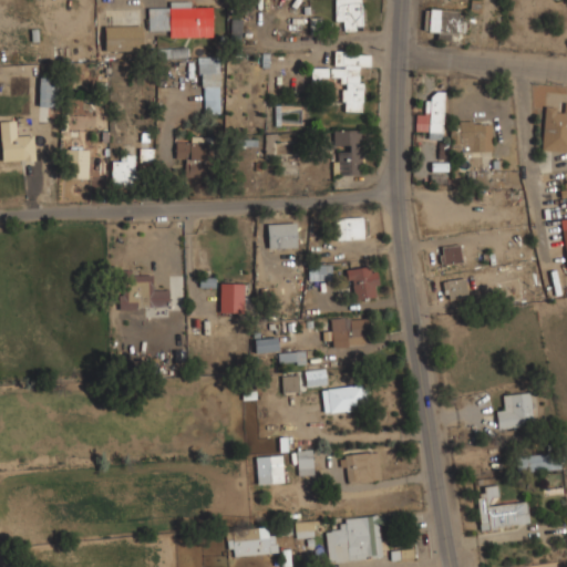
[(342,31),(360,31),(360,0),(333,0),(333,21),(342,21),(342,31)]
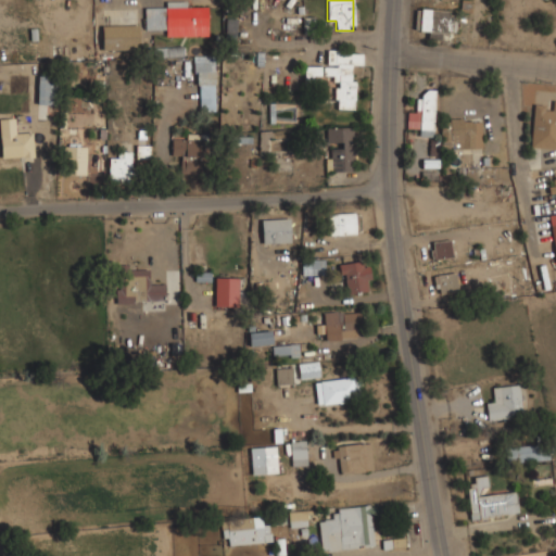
[(206,5),(143,5),(143,30),(164,30),(164,35),(206,36),(206,5)]
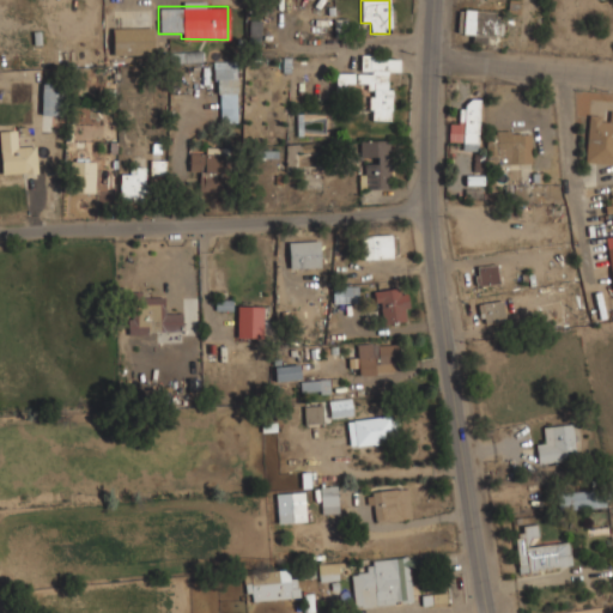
[(471,42),(486,42),(486,35),(497,35),(497,10),(459,10),(459,34),(471,34),(471,42)]
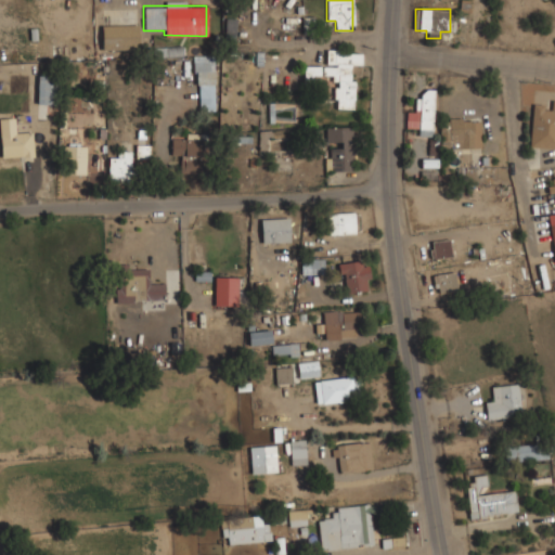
[(234,35),(234,18),(226,18),(226,35),(234,35)]
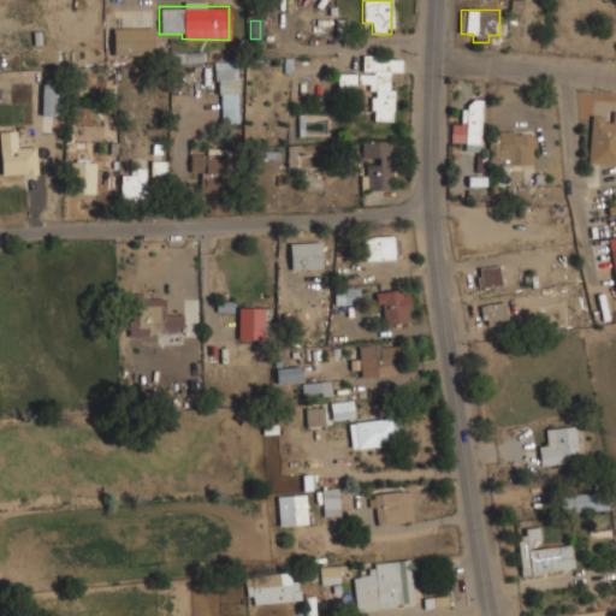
[(111,54),(153,54),(153,27),(111,27),(111,54)]
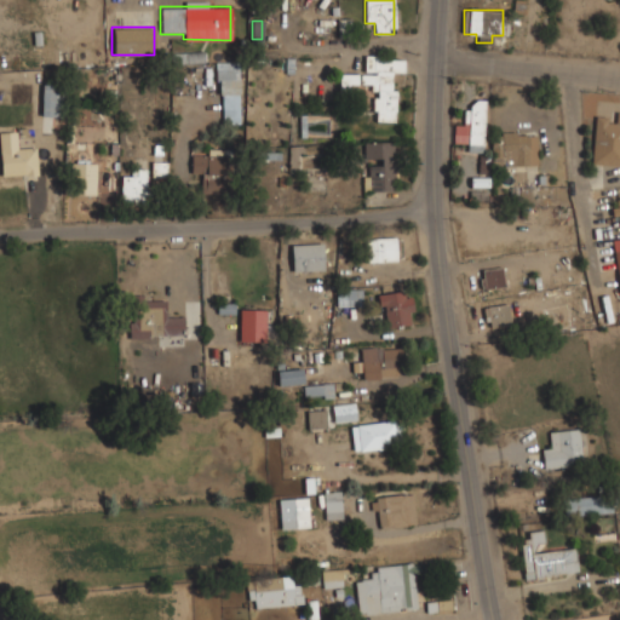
[(339,73),(338,93),(351,93),(351,84),(373,85),(372,121),(394,122),(395,72),(403,72),(405,57),(365,56),(363,74),(339,73)]
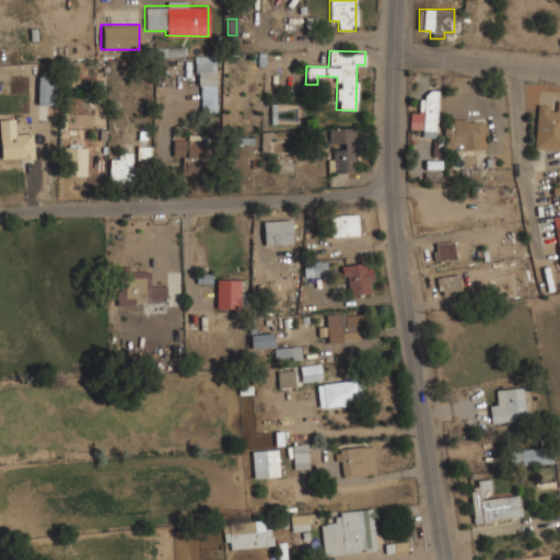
[(217,112),(217,56),(195,56),(195,112),(217,112)]
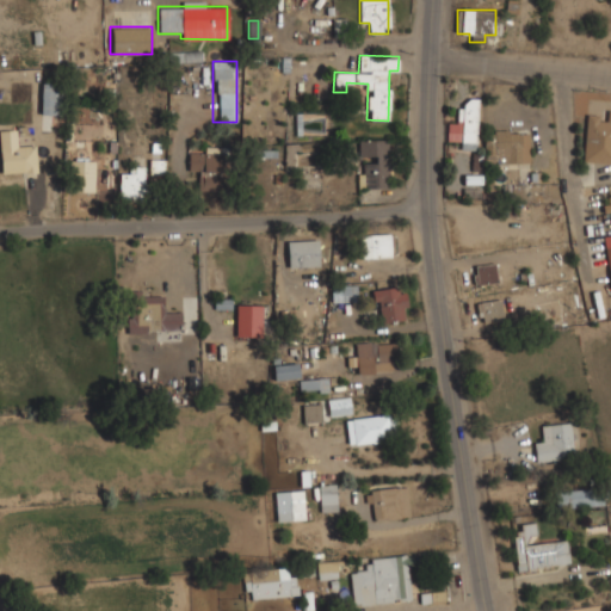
[(60,115),(60,82),(39,82),(39,115),(60,115)]
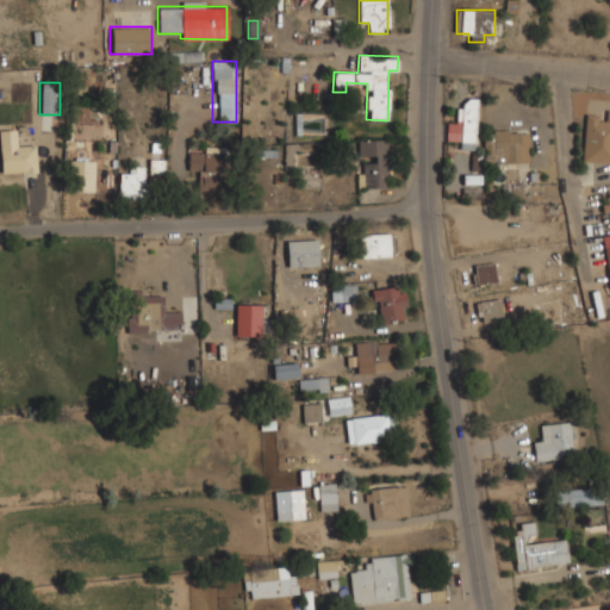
[(446,123),(446,139),(459,139),(458,148),(475,149),(477,98),(459,98),(458,123),(446,123)]
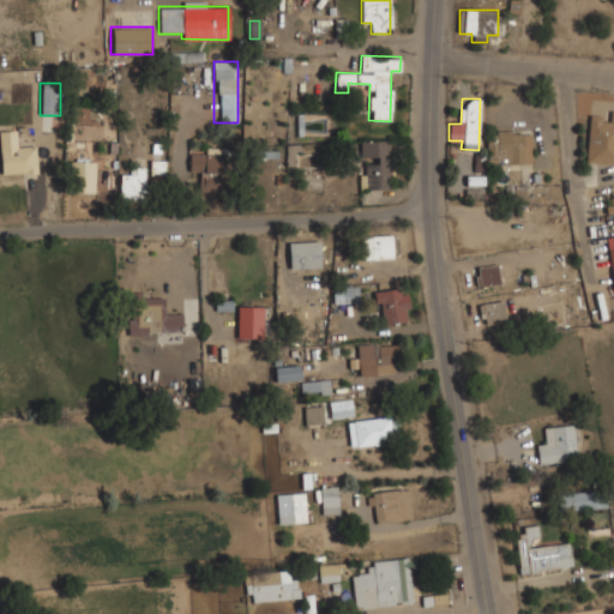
[(585,162),(613,163),(613,112),(609,112),(608,118),(588,116),(585,162)]
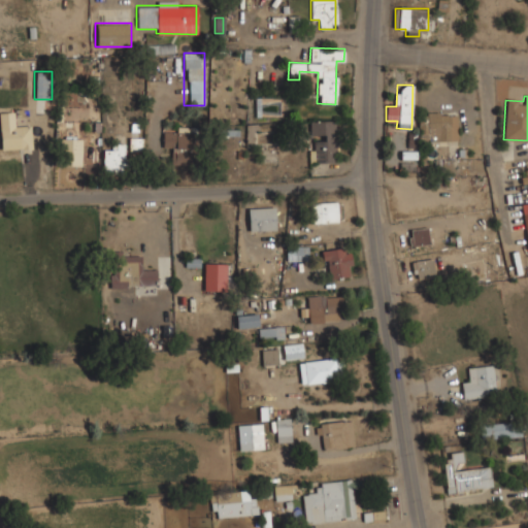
[(282,98),(254,98),(254,117),(282,117),(282,98)]
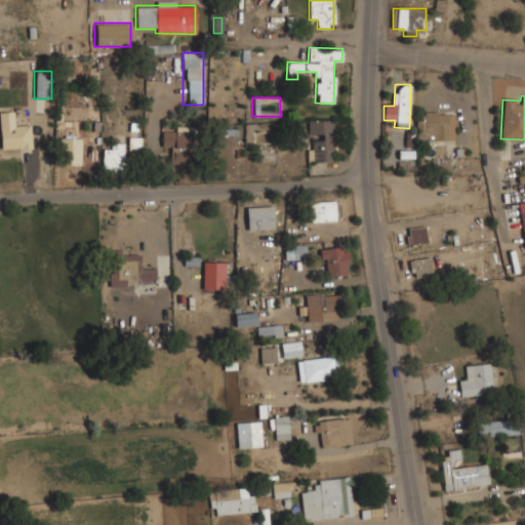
[(453,112),(415,112),(415,140),(453,140),(453,112)]
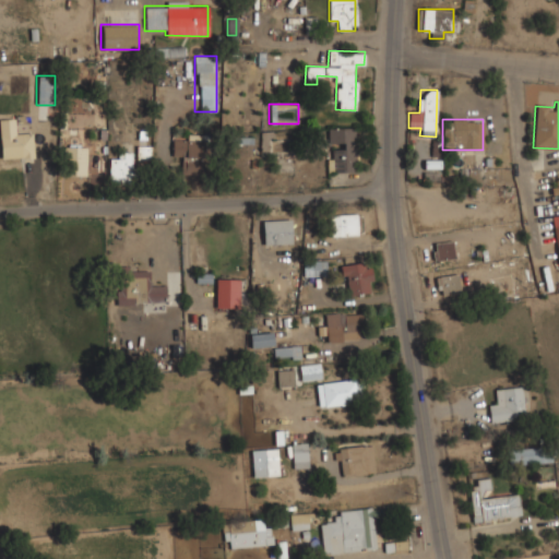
[(355,128),(326,128),(326,147),(328,147),(328,174),(355,174),(355,128)]
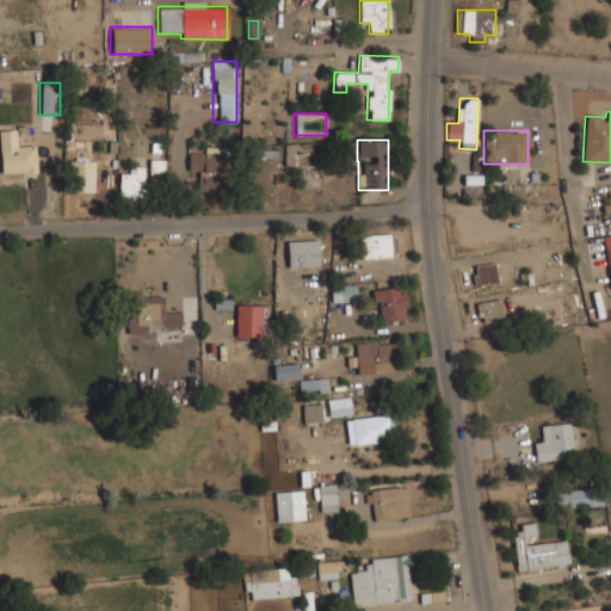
[(0,172),(35,172),(35,144),(0,144),(0,172)]
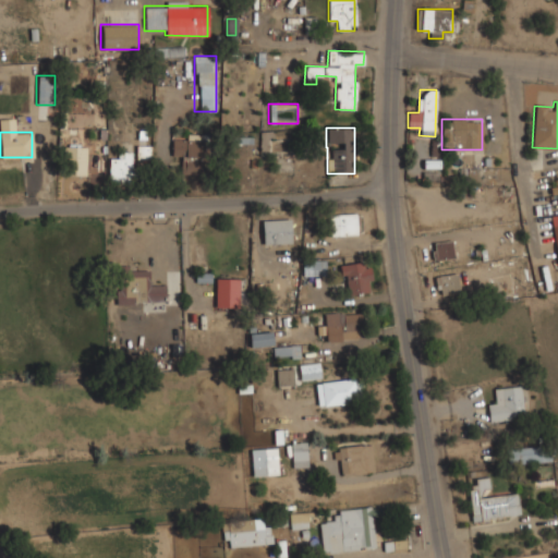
[(170,156),(181,156),(181,172),(202,172),(202,137),(170,137),(170,156)]
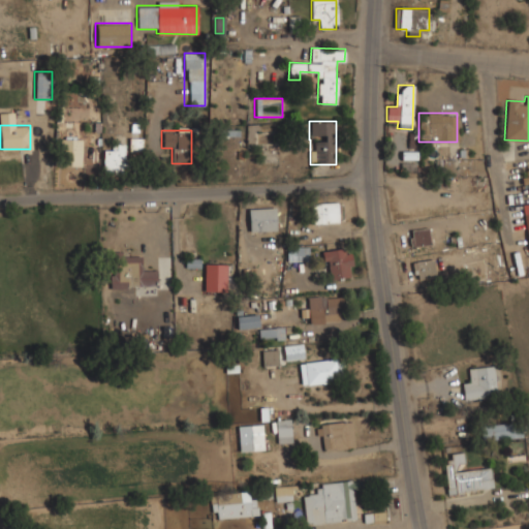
[(60,165),(80,165),(80,137),(60,137),(60,165)]
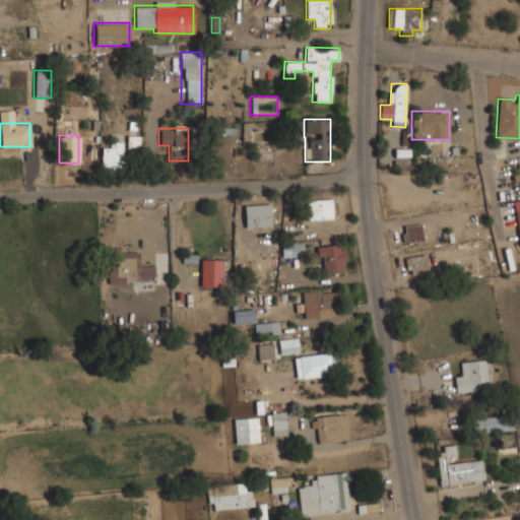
[(138,136),(127,138),(128,148),(139,147),(138,136)]
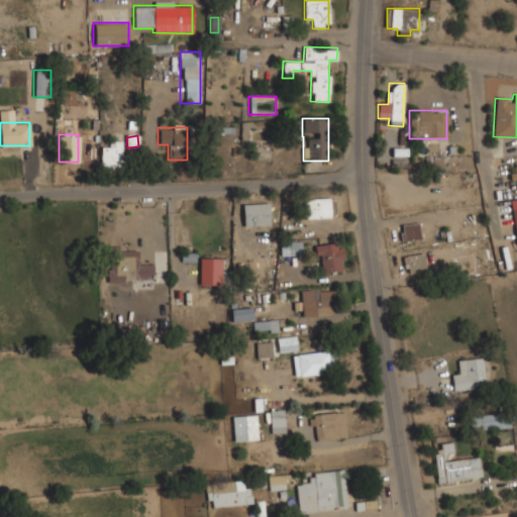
[(122,141),(100,141),(100,169),(122,169),(122,141)]
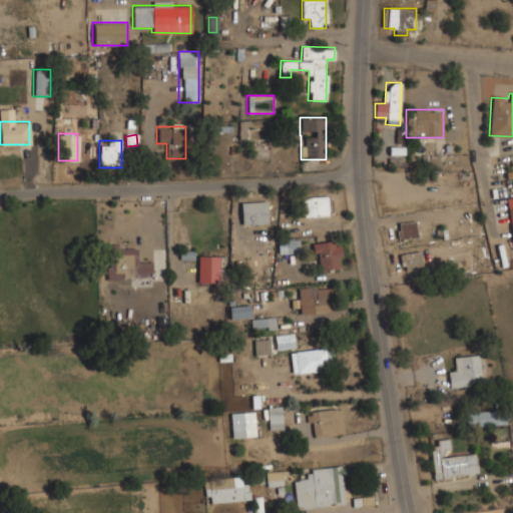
[(512,183),(512,165),(504,167),(506,179),(512,178),(512,183)]
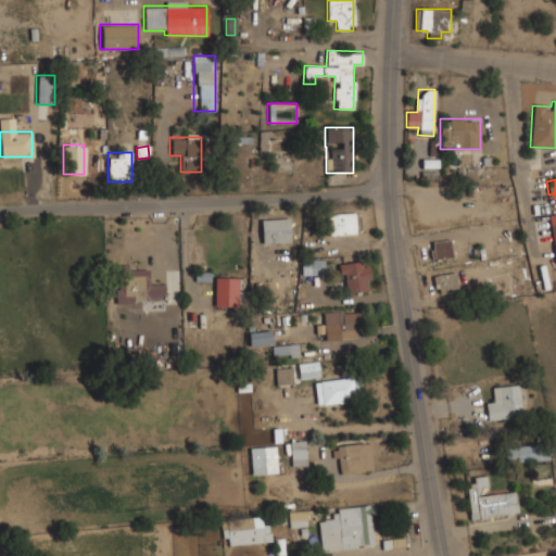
[(328,213),(328,235),(358,235),(358,213),(328,213)]
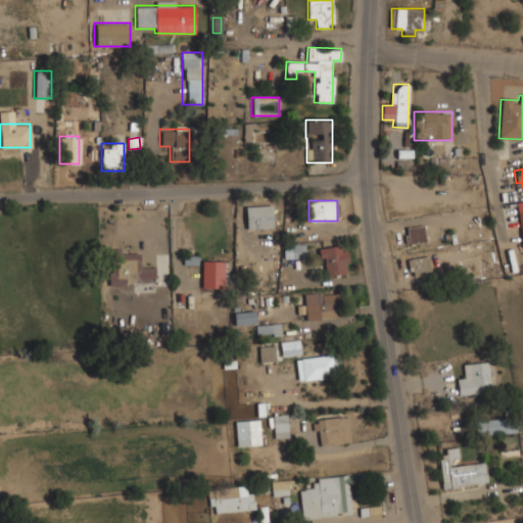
[(245,228),(272,228),(272,205),(245,205),(245,228)]
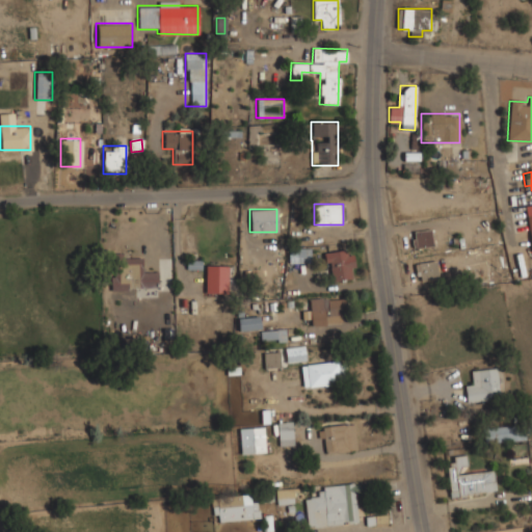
[(431,229),(411,230),(413,247),(432,246),(431,229)]
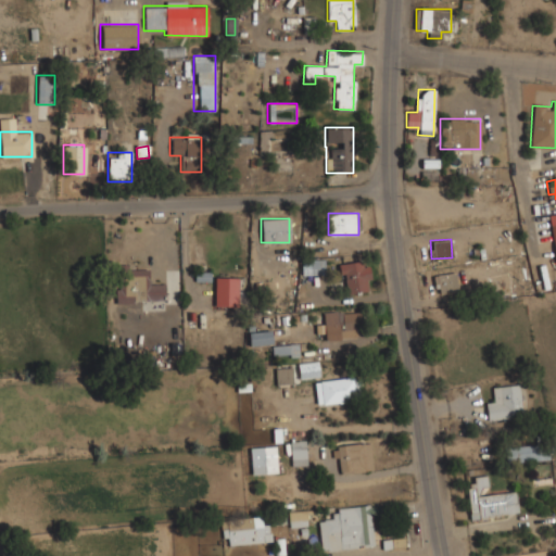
[(324,257),(301,257),(301,275),(324,275),(324,257)]
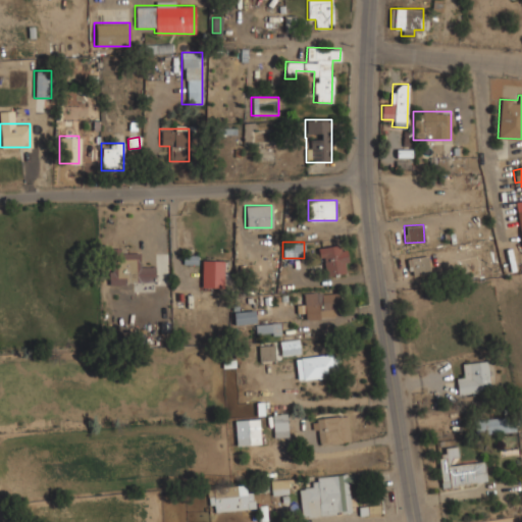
[(322,276),(348,272),(344,243),(317,248),(322,276)]
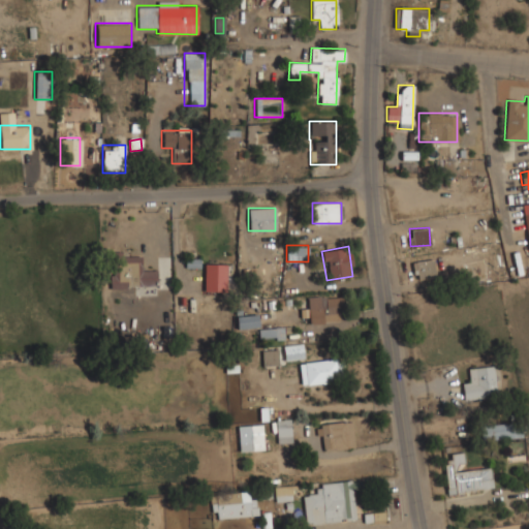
[(142,268),(142,255),(109,255),(110,287),(157,287),(156,268),(142,268)]
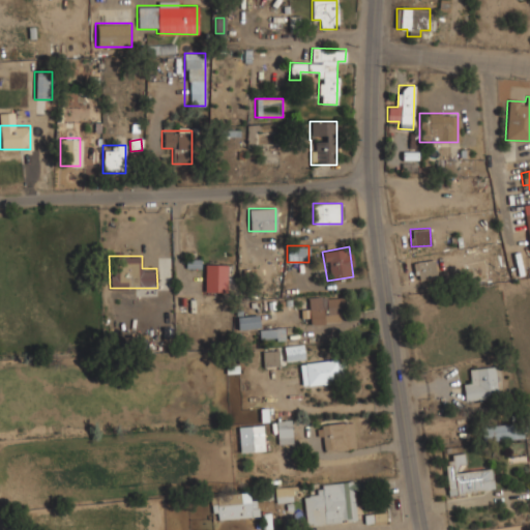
[(413,262),(415,280),(436,277),(434,259),(413,262)]
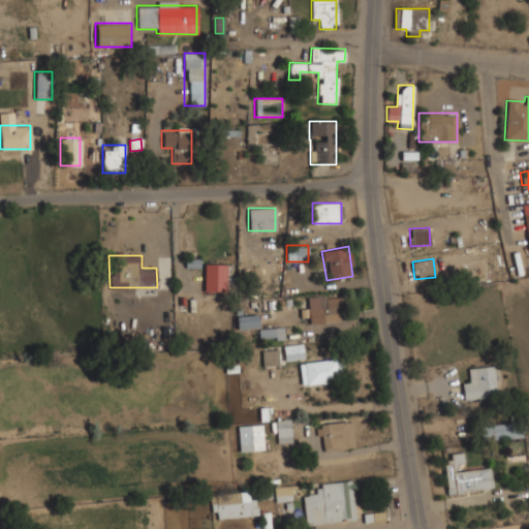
[(226,262),(203,262),(203,291),(226,291),(226,262)]
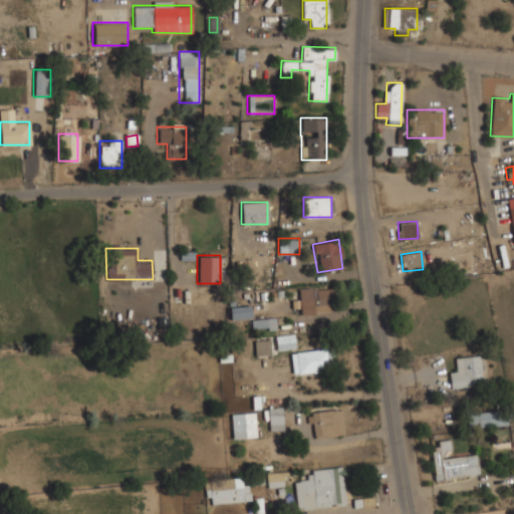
[(295,313),(328,313),(328,303),(334,303),(334,286),(299,286),(299,299),(295,299),(295,313)]
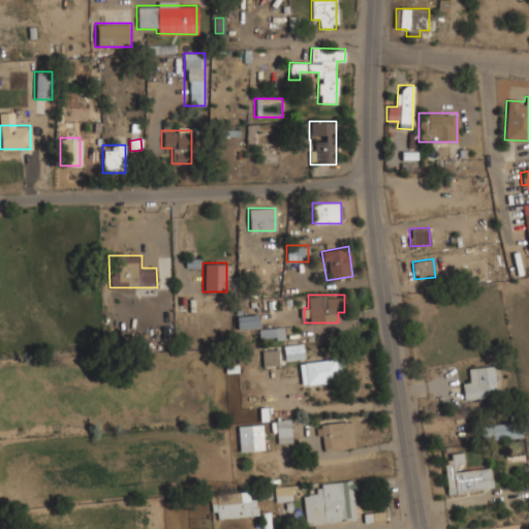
[(235,315),(235,329),(257,329),(257,315),(235,315)]
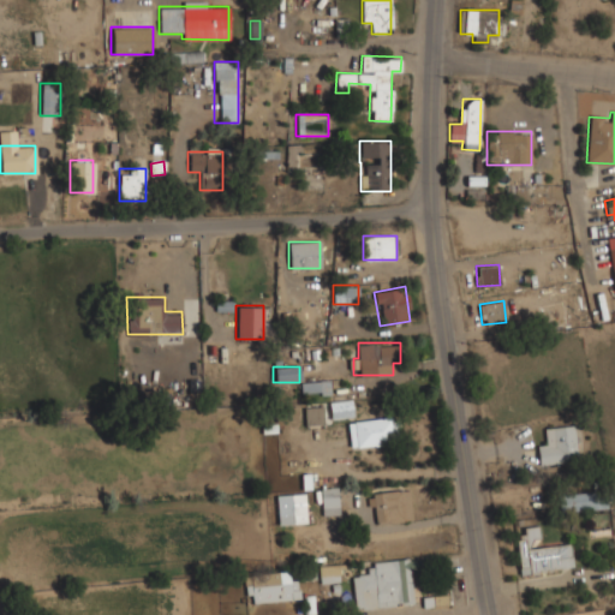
[(329,394),(329,381),(299,381),(299,394),(329,394)]
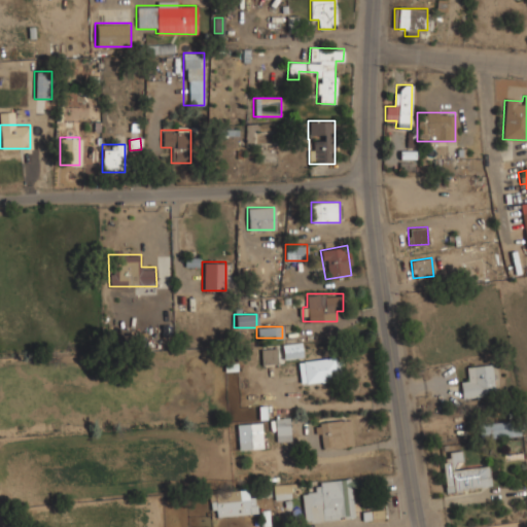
[(282,357),(302,357),(302,343),(282,343),(282,357)]
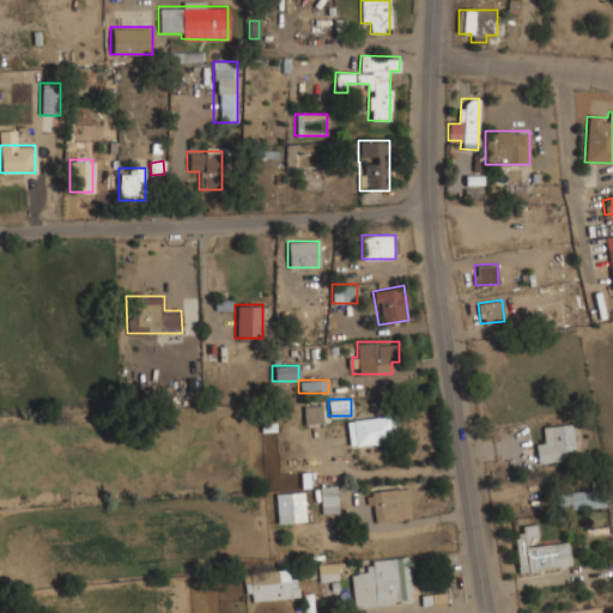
[(321,424),(321,404),(303,404),(303,424),(321,424)]
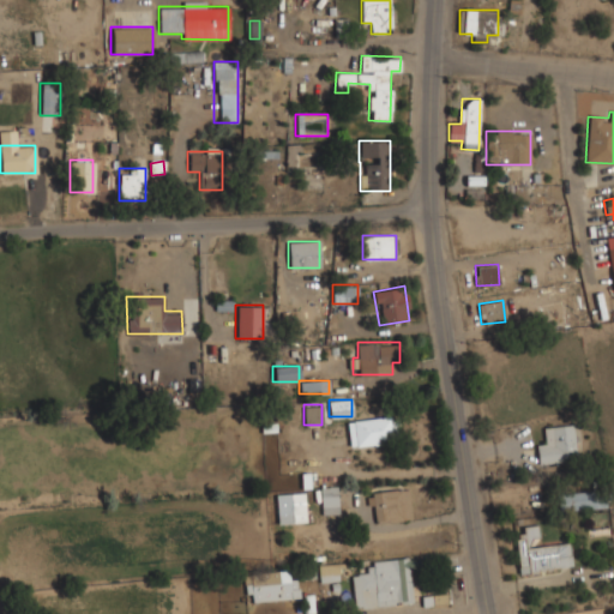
[(398,444),(397,417),(347,419),(348,445),(398,444)]
